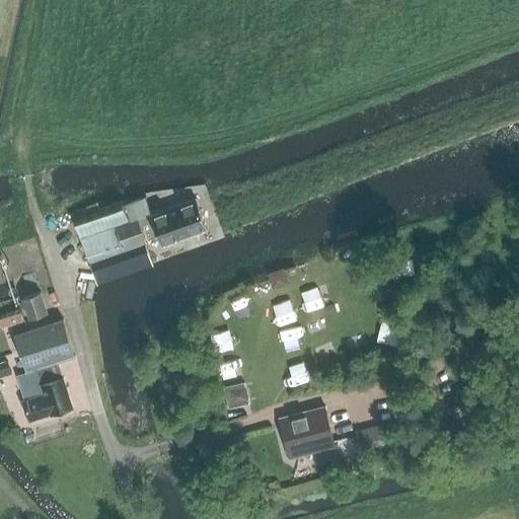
[(160,246),(206,230),(195,199),(149,215),(143,197),(122,204),(121,201),(72,217),(87,261),(156,236),(160,246)]
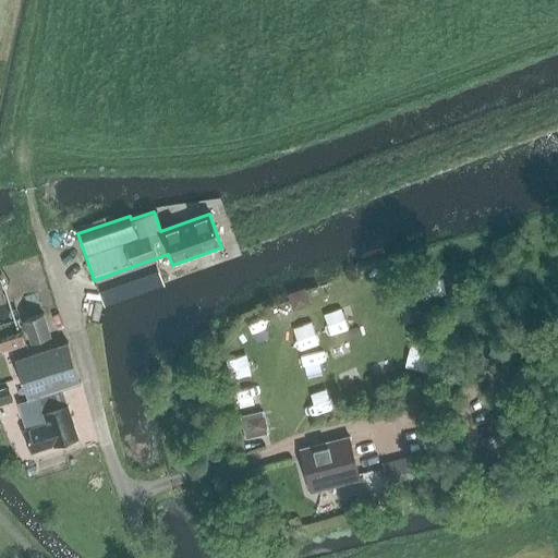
[(307,287),(289,289),(292,307),(310,305),(307,287)]
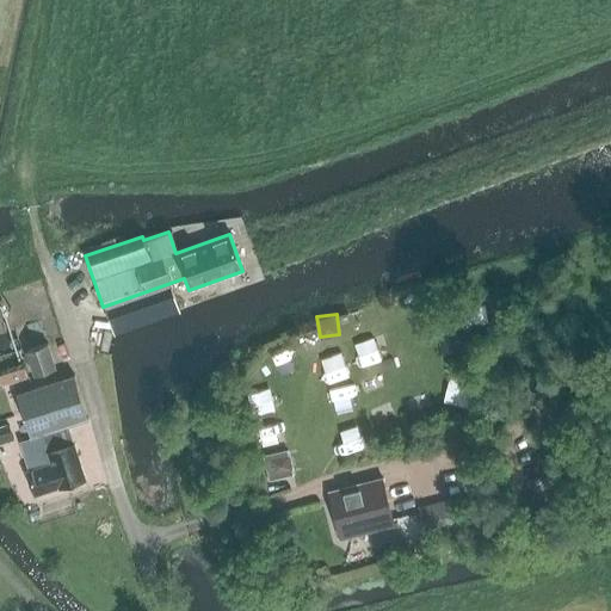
[(55,370),(47,345),(26,352),(35,377),(55,370)]
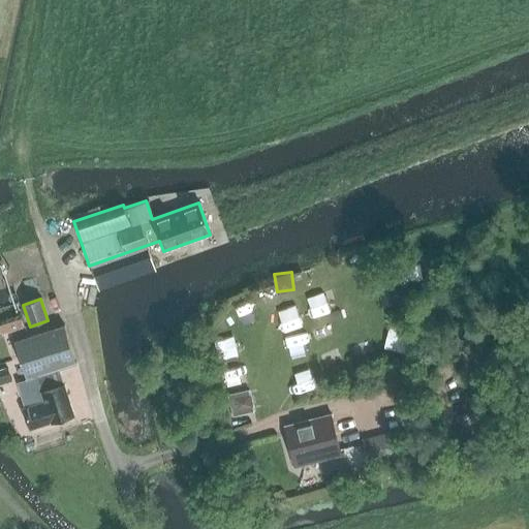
[(0,334),(24,327),(21,318),(0,324),(0,334)]
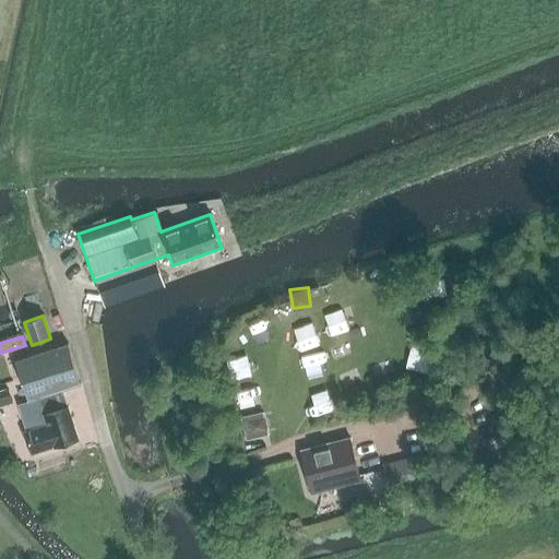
[(27,401),(62,390),(81,383),(69,344),(14,361),(27,401)]
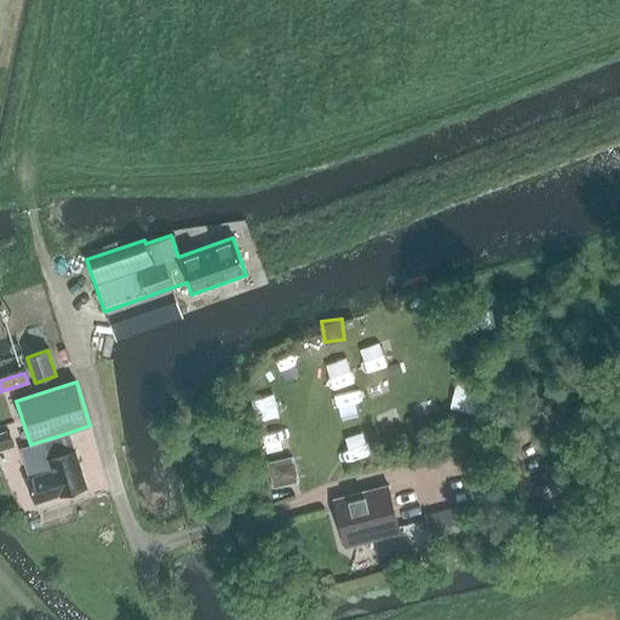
[(275,394),(253,396),(257,418),(277,415),(275,394)]
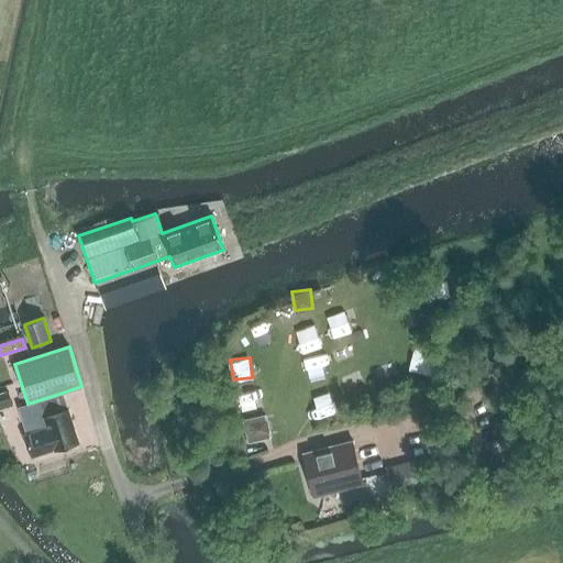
[(54,450),(78,442),(63,393),(28,404),(32,420),(44,416),(47,427),(24,433),(31,456),(54,450)]
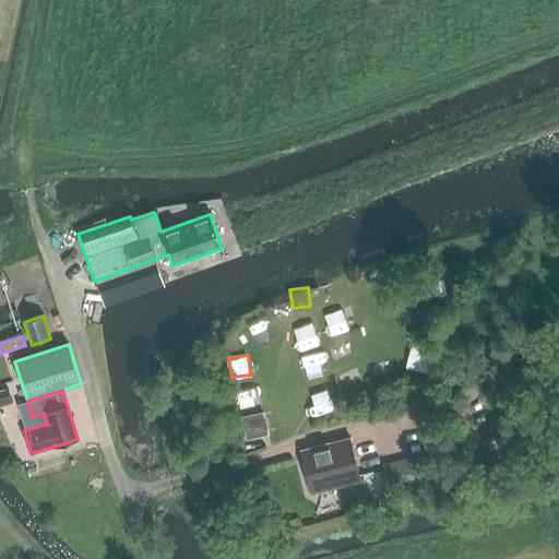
[(263,413),(240,417),(246,440),(269,436),(263,413)]
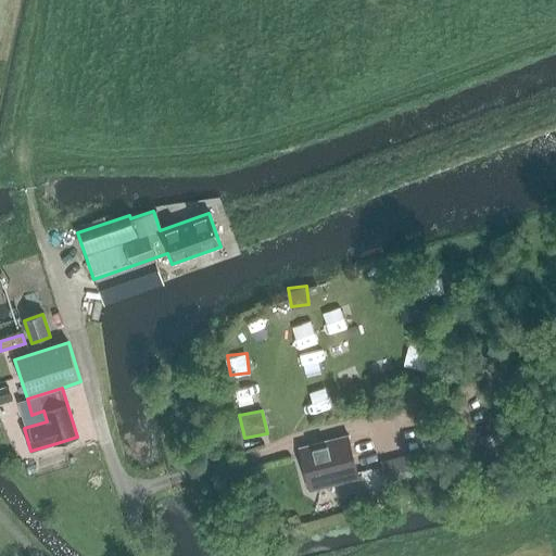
[(359,472),(349,431),(300,444),(311,485),(359,472)]
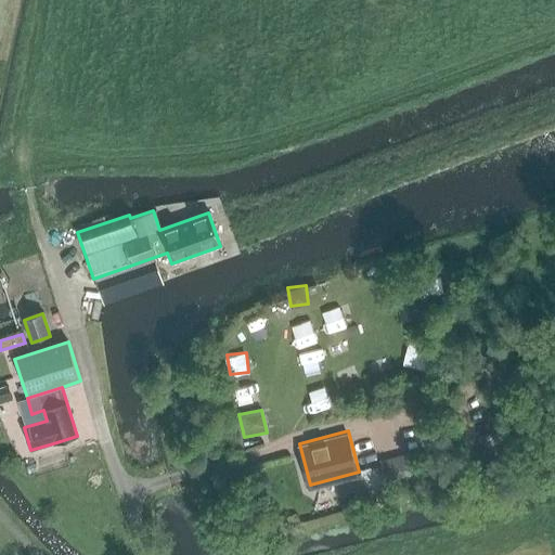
[(414,452),(379,461),(385,487),(420,479),(414,452)]
